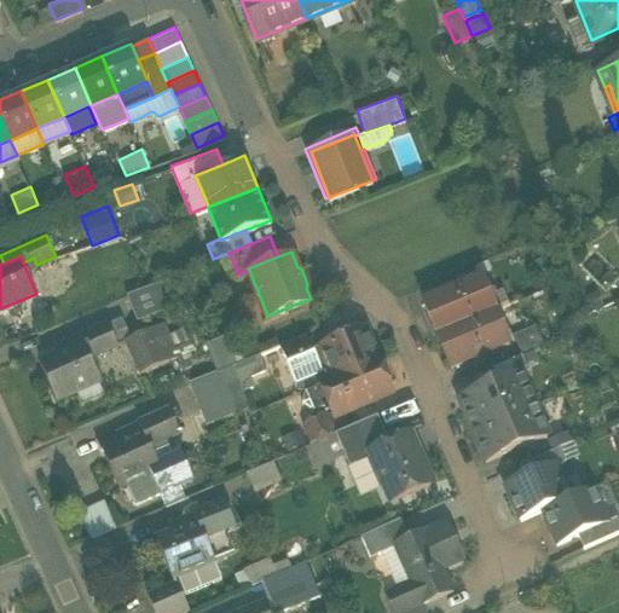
[(423,300),(437,333),(495,307),(481,276),(423,300)]
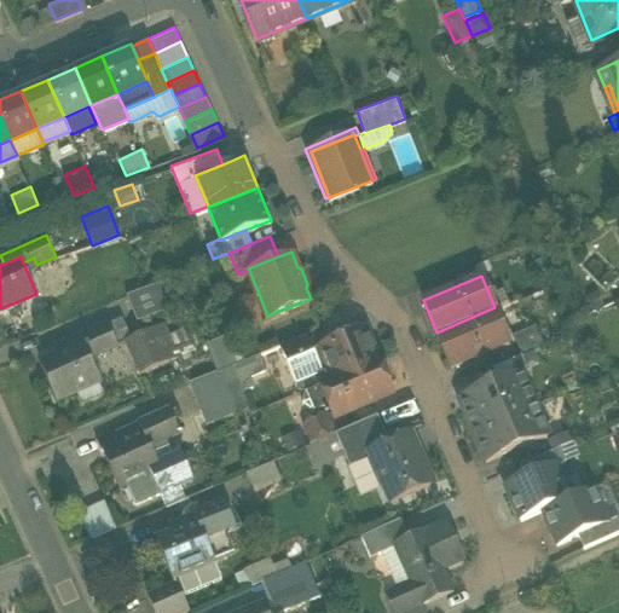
[(126,293),(137,318),(166,306),(156,282),(126,293)]
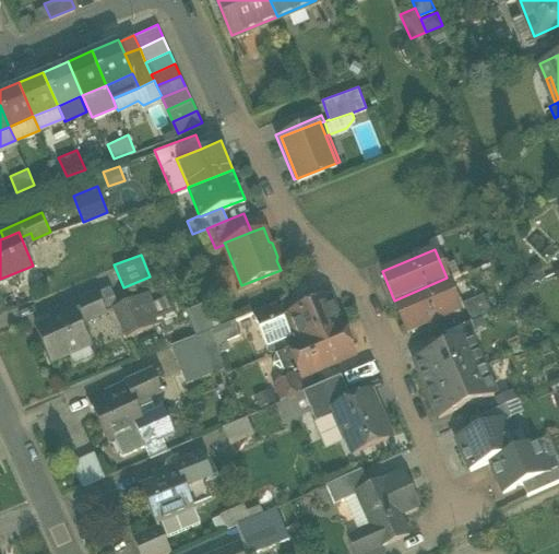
[(460,307),(447,278),(394,301),(407,330),(460,307)]
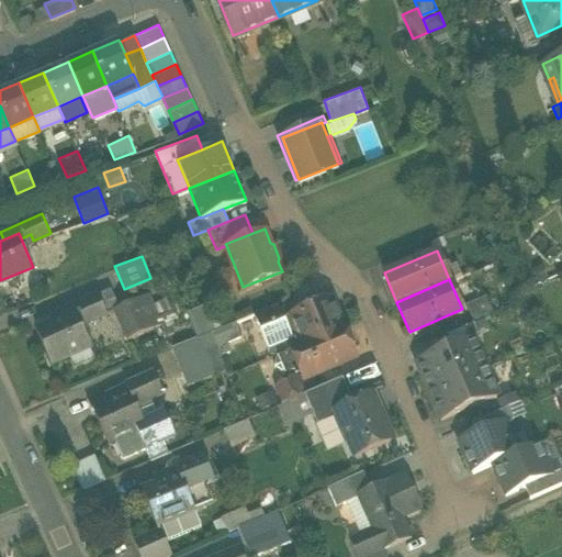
[(111,287),(98,292),(105,310),(113,305),(119,303),(111,287)]
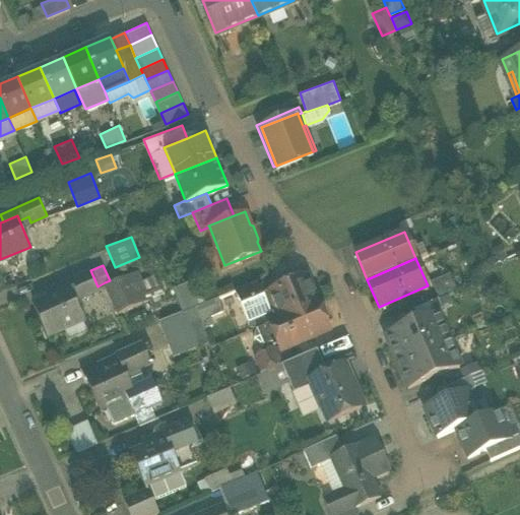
[(105,282),(118,311),(149,297),(136,268),(110,280),(105,282)]
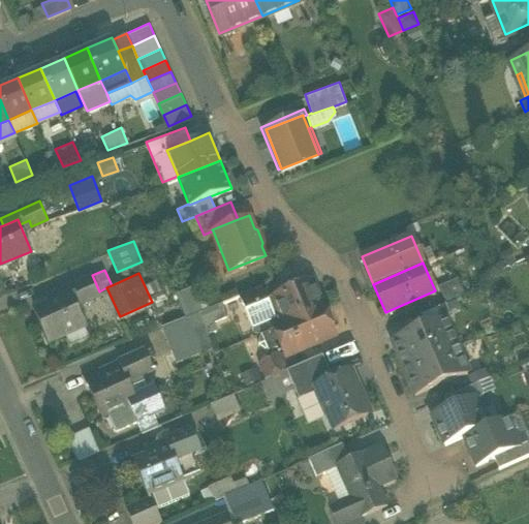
[(81,296),(84,301),(100,293),(99,291),(92,275),(91,274),(52,293),(54,298),(69,290),(73,300),(81,296)]
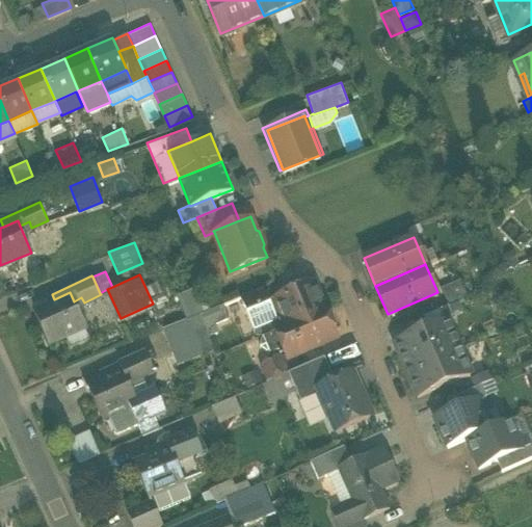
[(459,277),(440,286),(447,301),(467,293),(459,277)]
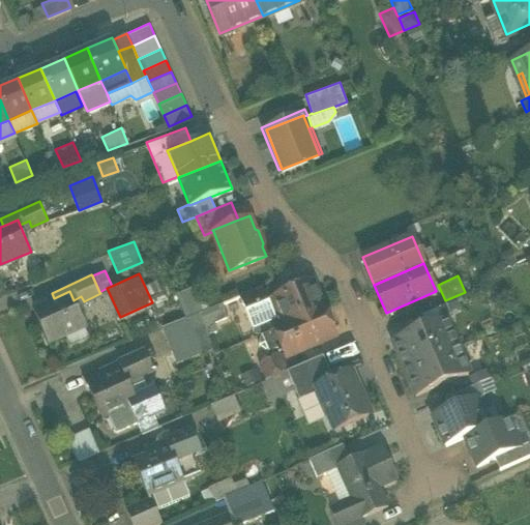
[(273,296),(273,297),(285,322),(323,307),(324,305),(313,280),(273,296)]
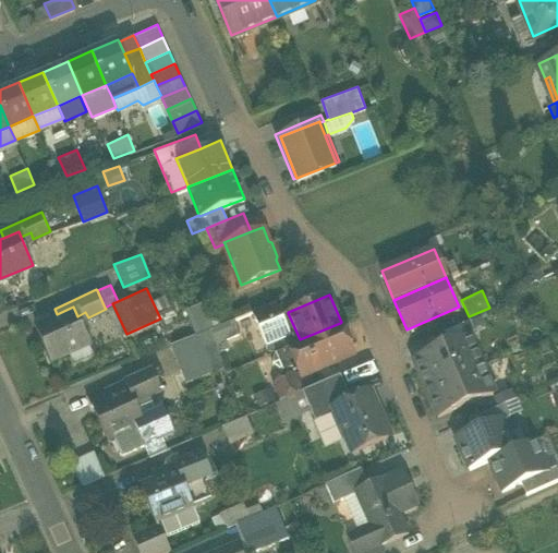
[(252,310),(258,326),(279,317),(281,313),(281,312),(277,299),(252,310)]
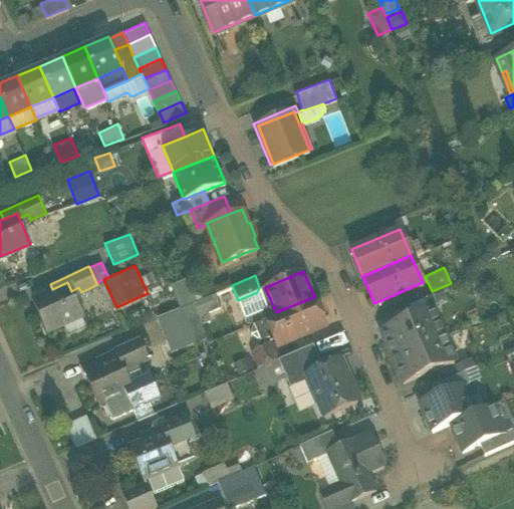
[(180,306),(181,305),(192,301),(197,299),(187,276),(170,283),(180,306)]
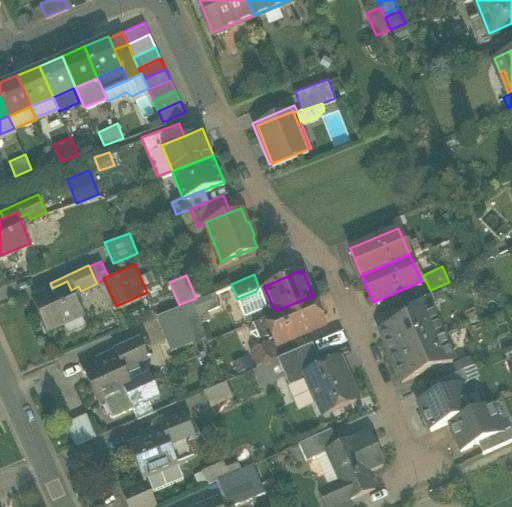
[(32,298),(47,329),(63,321),(82,312),(71,290),(67,281),(52,288),(32,298)]
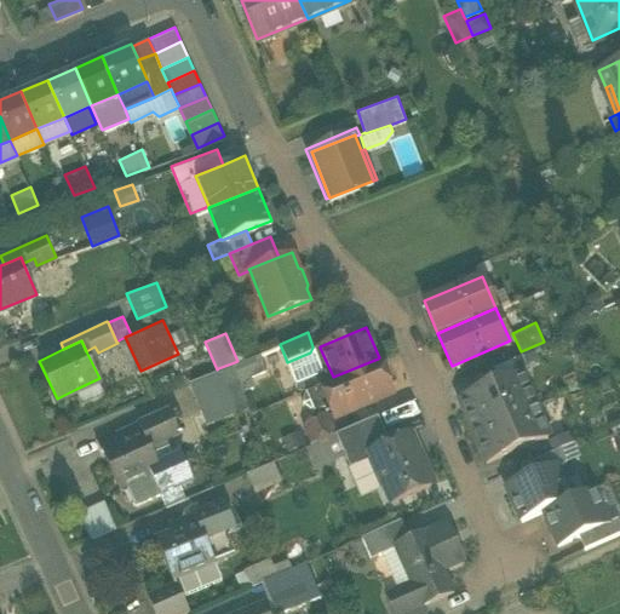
[(321,382),(333,377),(320,348),(317,346),(314,348),(313,346),(313,348),(310,353),(287,362),(298,388),(305,389),(321,382)]
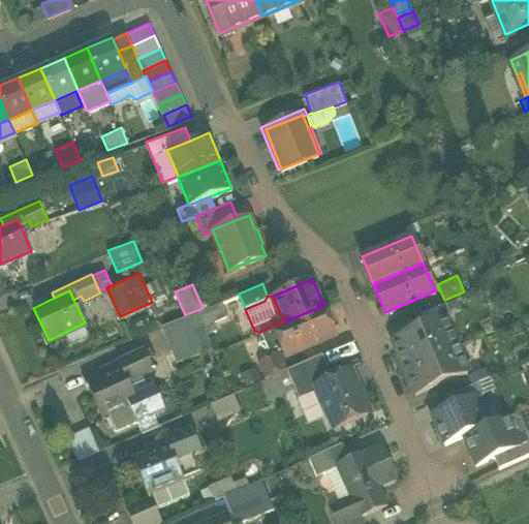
[(203,308),(197,310),(207,333),(217,330),(213,320),(227,314),(222,301),(203,308)]
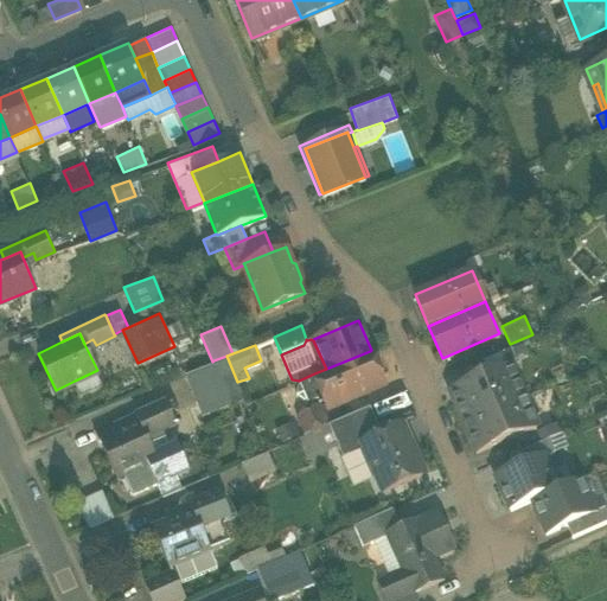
[(326,369),(314,373),(323,394),(328,407),(384,383),(370,351),(326,369)]
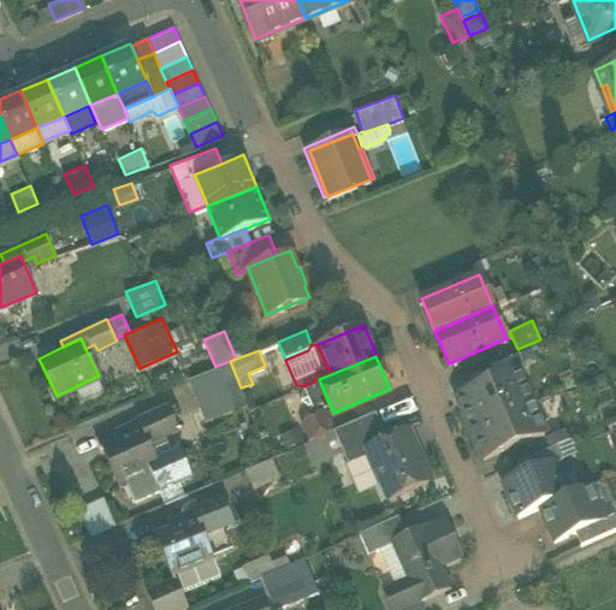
[(230,361),(217,366),(235,408),(248,403),(241,388),(230,361)]
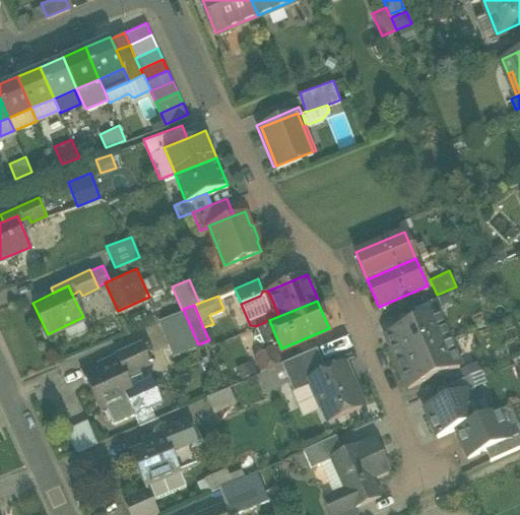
[(158,319),(173,355),(198,344),(183,309),(182,310),(158,319)]
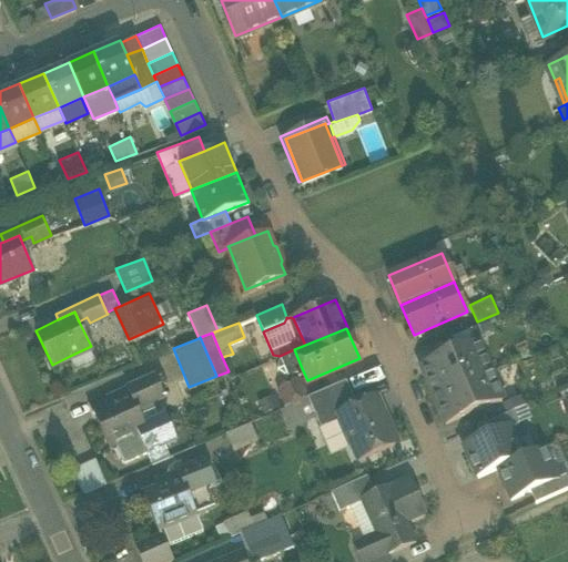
[(421,364),(433,392),(490,368),(478,339),(421,364)]
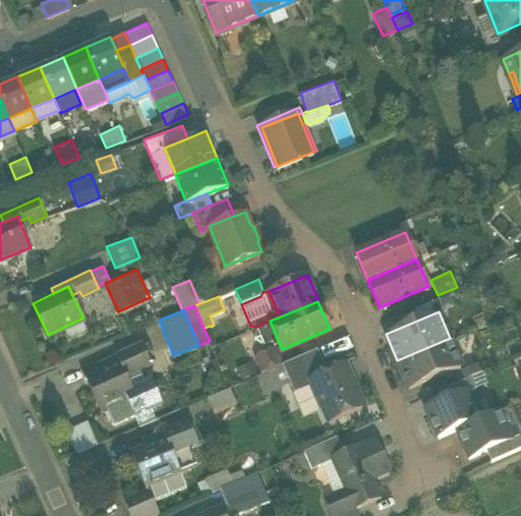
[(83,318),(64,327),(70,339),(89,330),(83,318)]
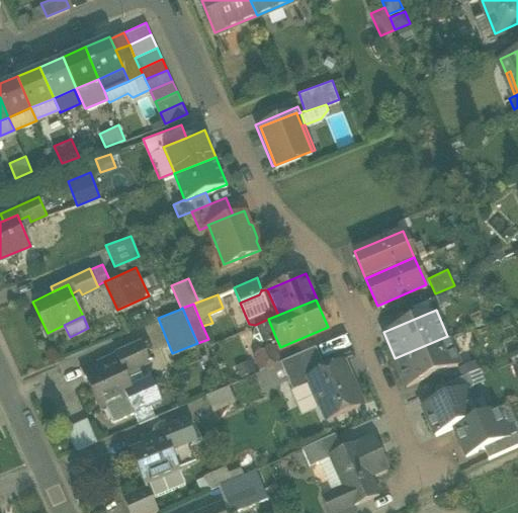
[(262,342),(275,336),(268,319),(255,325),(253,336),(262,342)]
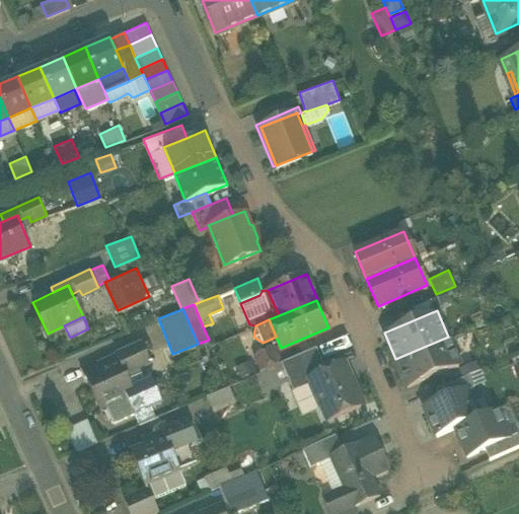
[(459,363),(448,337),(395,359),(406,385),(459,363)]
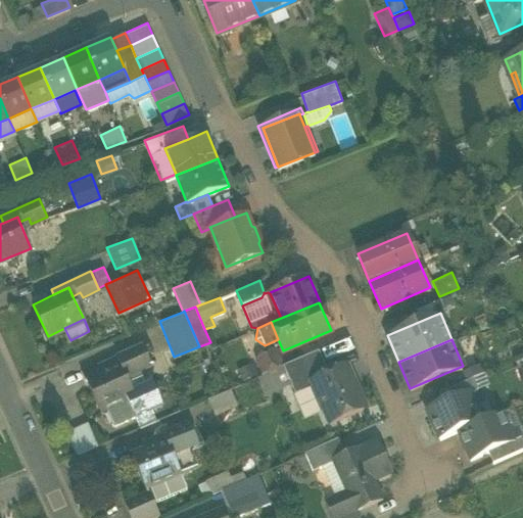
[(107,408),(114,424),(161,403),(152,383),(147,385),(140,370),(151,365),(143,346),(95,368),(98,374),(87,379),(101,410),(107,408)]
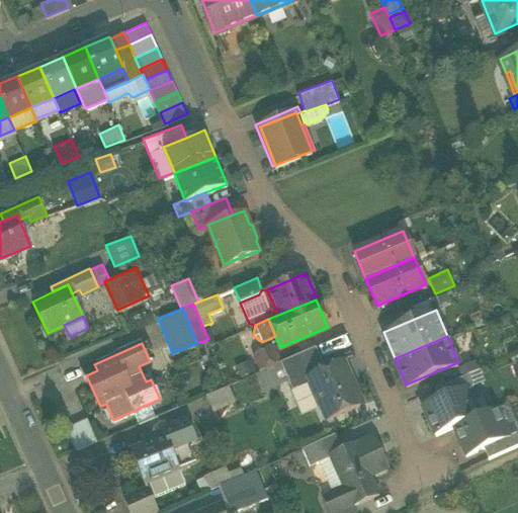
[(268,365),(280,360),(275,345),(253,354),(259,369),(268,365)]
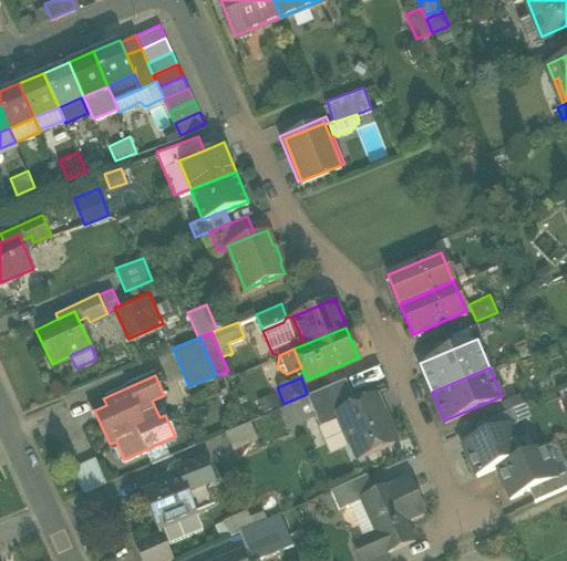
[(346,377),(307,394),(316,415),(320,425),(340,416),(338,411),(357,403),(346,377)]
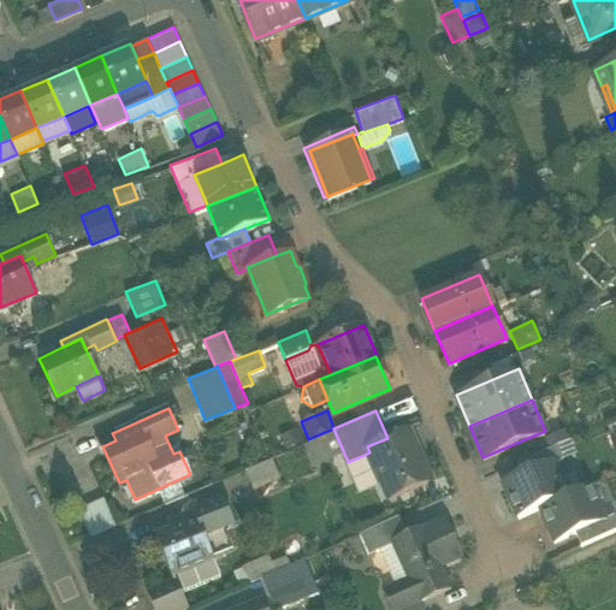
[(300,424),(279,432),(286,449),(302,442),(307,440),(300,424)]
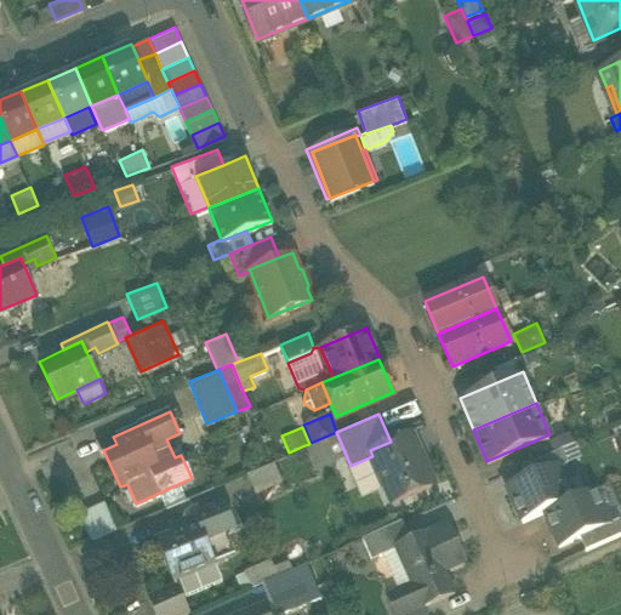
[(548,439),(553,450),(562,446),(574,442),(569,431),(548,439)]
